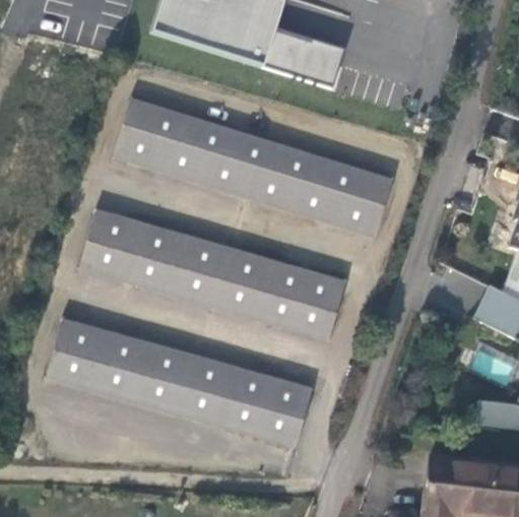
[(161,0),(152,31),(334,88),(346,50),(314,40),(313,44),(276,31),(285,0),(161,0)]
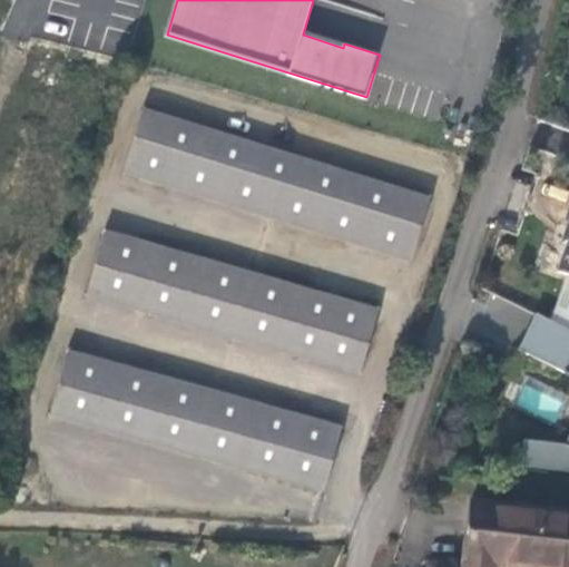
[(143,106),(124,169),(411,258),(430,195),(143,106)]
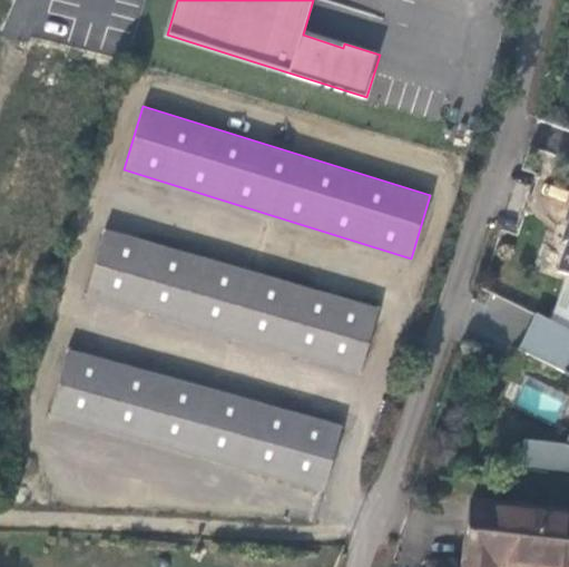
[(558,267),(568,271),(568,222),(568,236),(567,241),(558,267)]
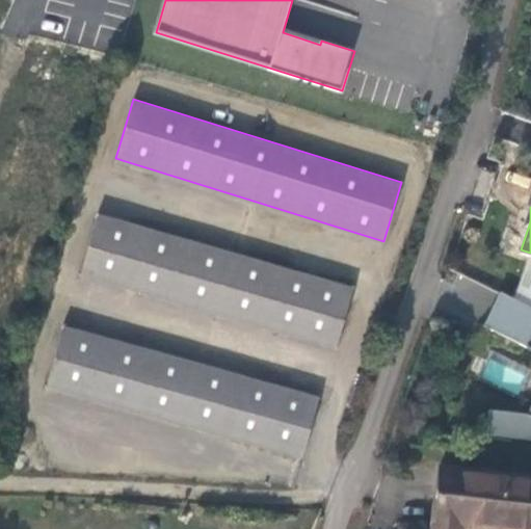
[(98,213),(81,272),(336,346),(352,286),(98,213)]
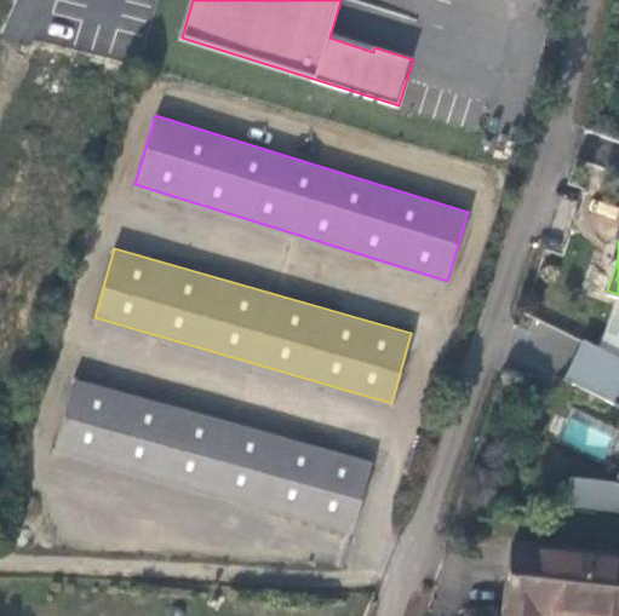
[(618,294),(605,329),(618,335),(618,294)]
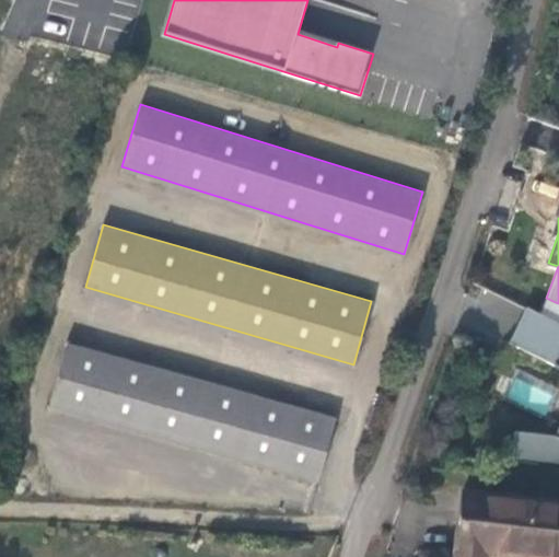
[(558,321),(527,305),(510,340),(558,364),(558,434),(556,433),(515,429),(512,455),(558,460),(558,321)]
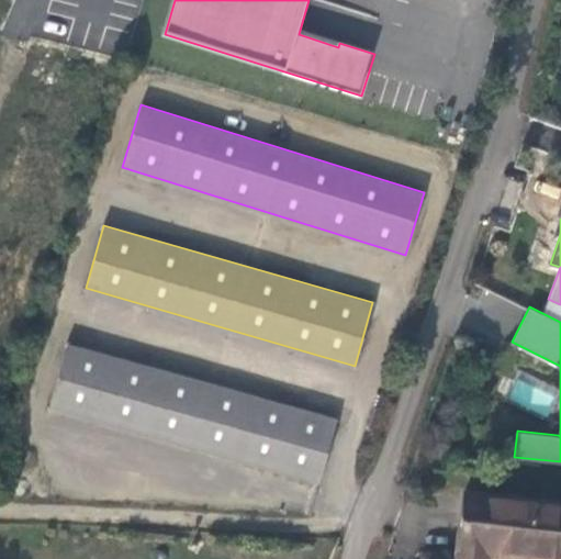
[(336,418),(67,343),(49,405),(320,481),(336,418)]
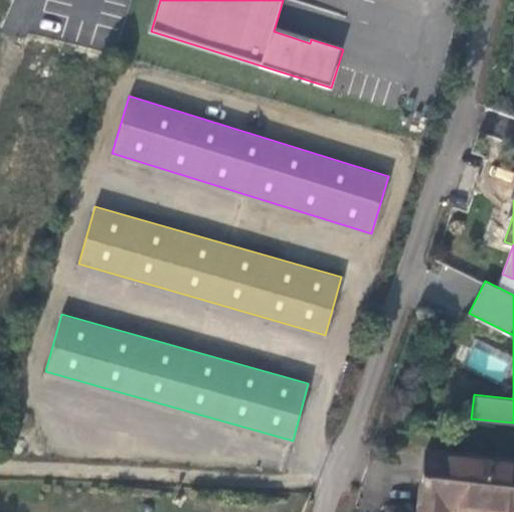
[(513,461),(425,452),(418,511),(446,511),(447,506),(497,511),(513,511),(513,461)]
